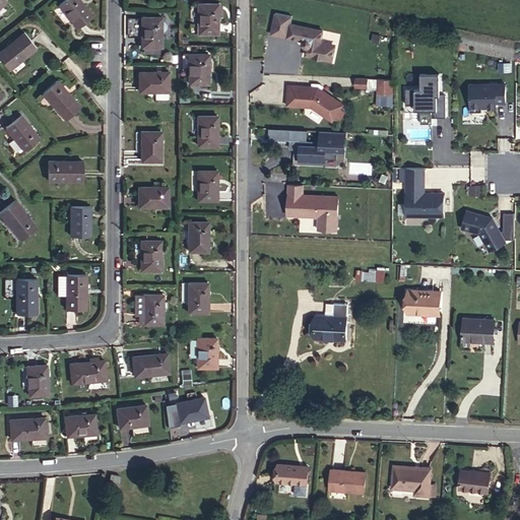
[(63,0),(58,4),(77,27),(92,15),(79,0),(63,0)]
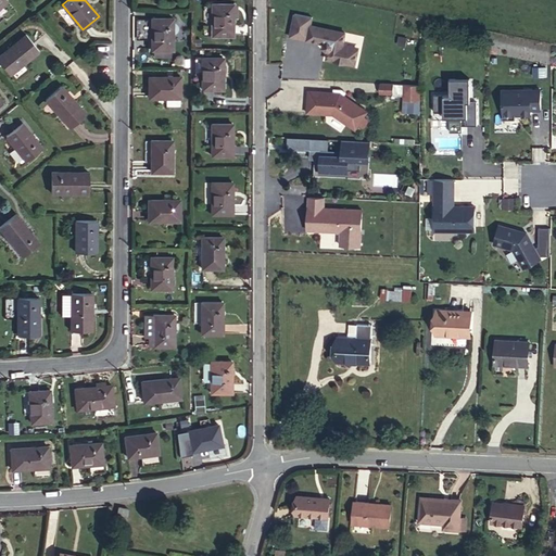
[(212,36),(234,36),(234,3),(212,3),(212,36)]
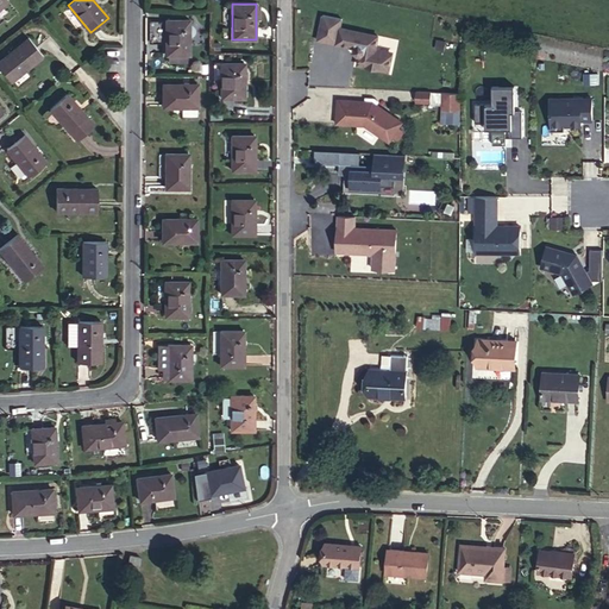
[(344,19),(325,14),(320,39),(357,48),(356,51),(358,55),(360,55),(358,64),(389,70),(393,54),(376,51),(380,36),(341,27),(344,19)]
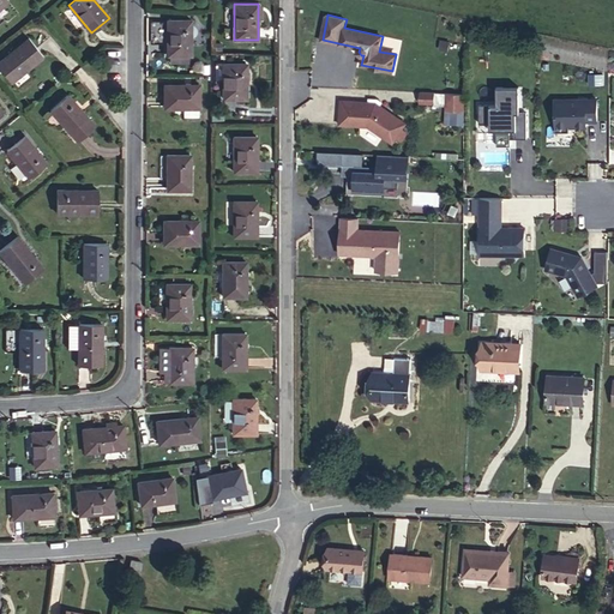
[(168,20),(167,55),(191,55),(191,20),(168,20)]
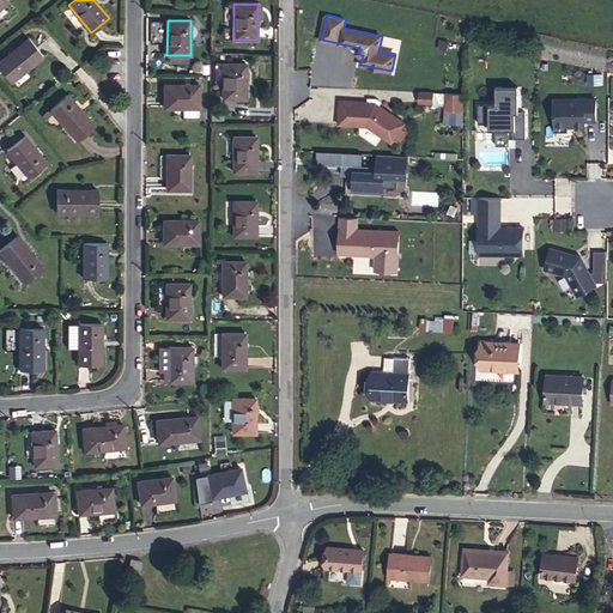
[(28,38),(0,60),(0,68),(11,83),(43,56),(28,38)]
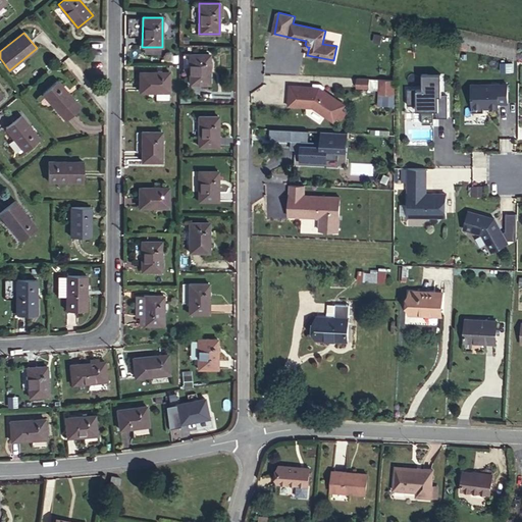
[(210,54),(190,54),(190,84),(210,84),(210,54)]
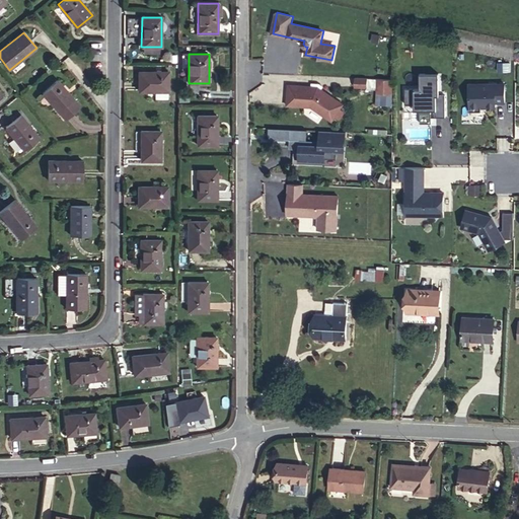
[(139,71),(139,91),(168,91),(168,71),(139,71)]
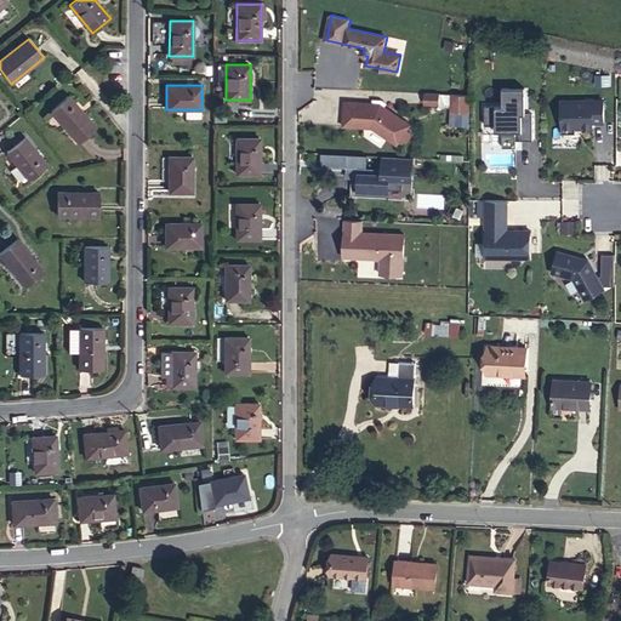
[(484,106),(485,124),(496,124),(495,131),(502,131),(503,146),(517,147),(517,140),(533,140),(533,113),(525,113),(525,87),(502,87),(502,106),(484,106)]
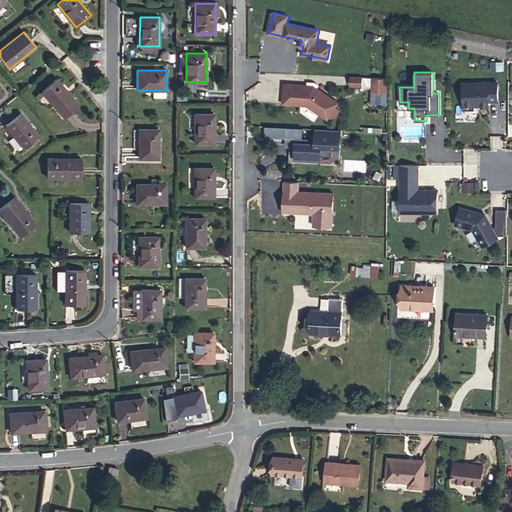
[(371,88),(371,78),(350,78),(350,88),(371,88)]
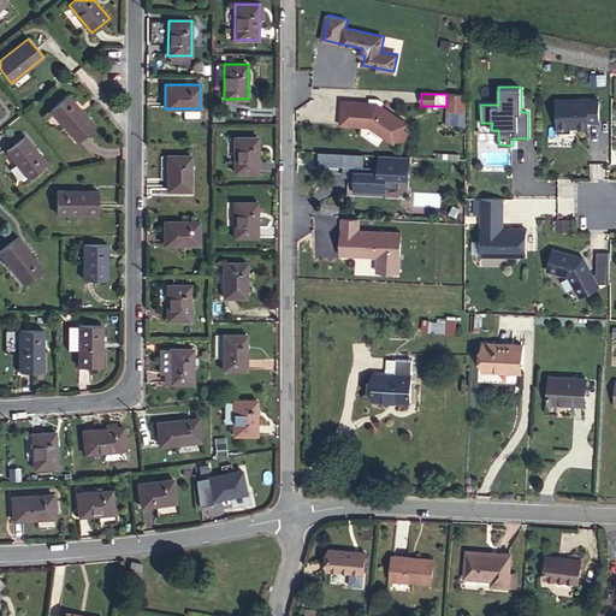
[(448,94),(446,126),(466,126),(467,94),(448,94)]
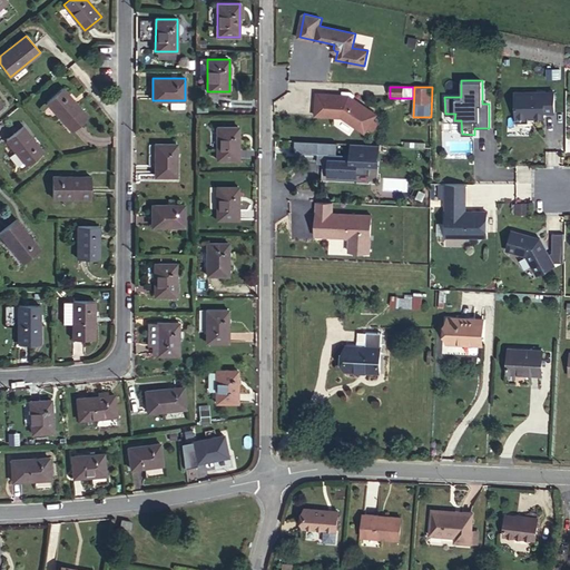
[(88,117),(62,88),(46,102),(72,131),(88,117)]
